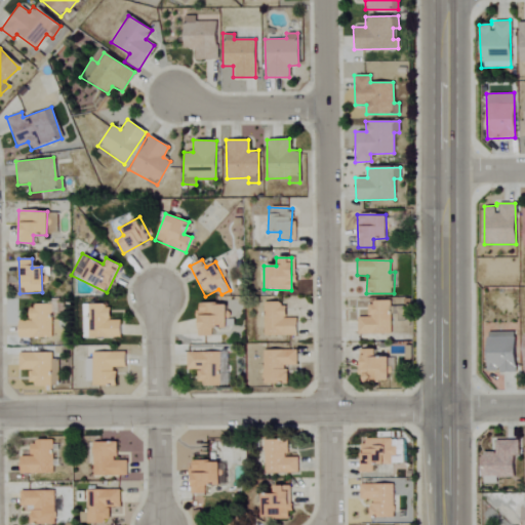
[(391,334),(390,300),(366,300),(367,317),(357,317),(357,334),(391,334)]
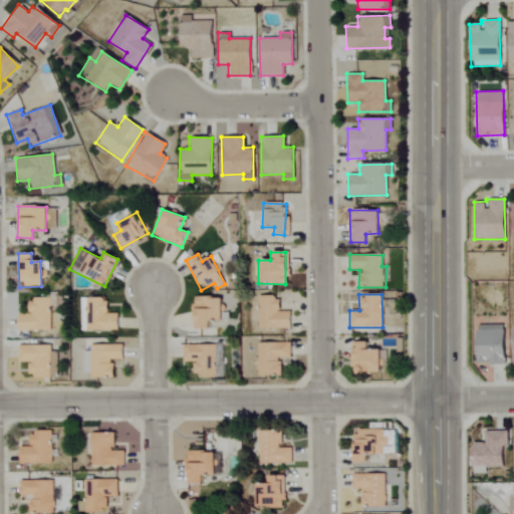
[(289,328),(289,311),(278,311),(278,296),(256,296),(257,328),(289,328)]
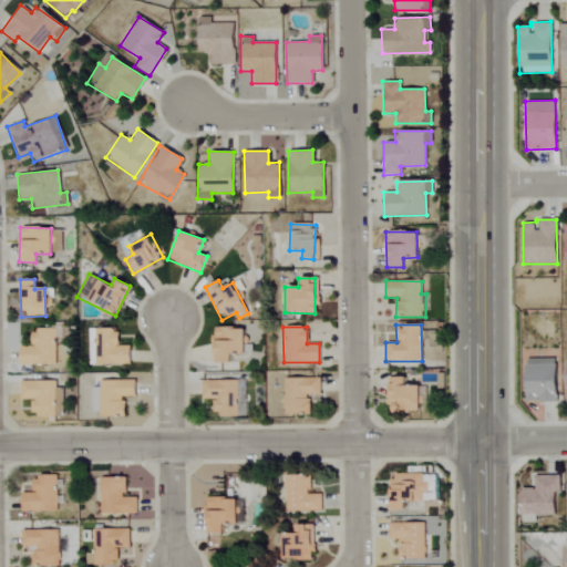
[(244,328),(213,328),(214,363),(230,362),(230,354),(244,354),(244,328)]
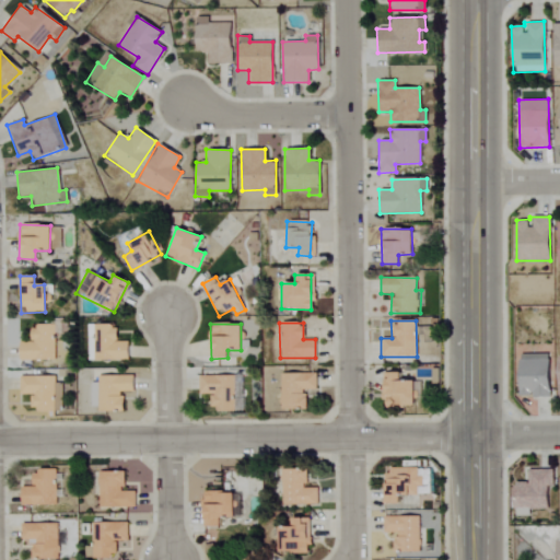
[(116,340),(116,325),(86,325),(86,360),(127,360),(127,340),(116,340)]
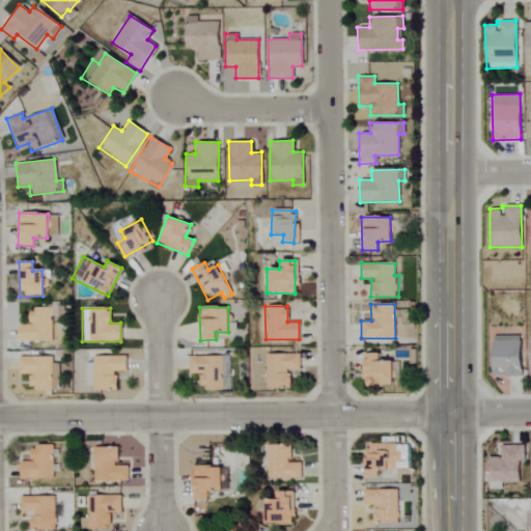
[(51,310),(27,311),(27,324),(18,324),(18,341),(51,341),(51,310)]
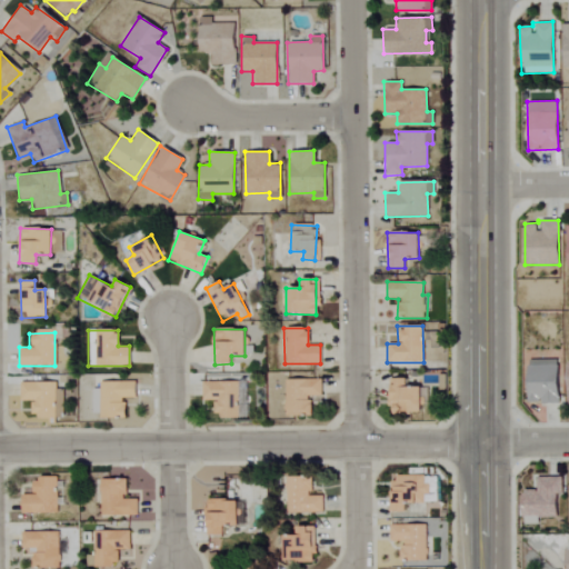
[(528,403),(559,402),(558,360),(527,361),(528,403)]
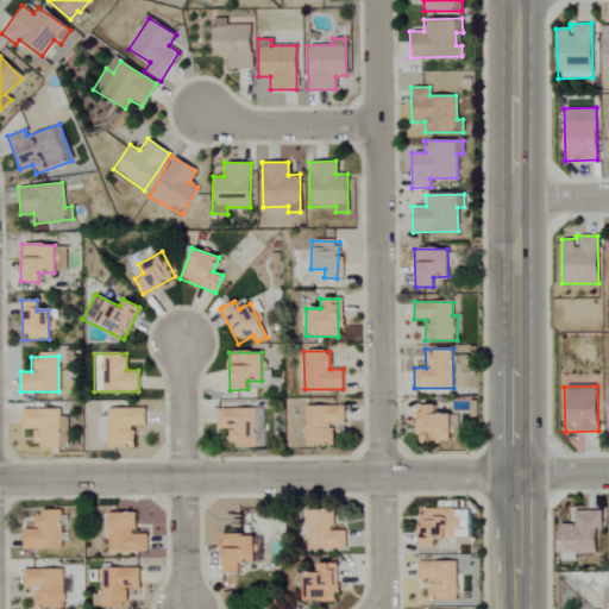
[(450,443),(450,414),(434,415),(434,405),(416,406),(418,443),(450,443)]
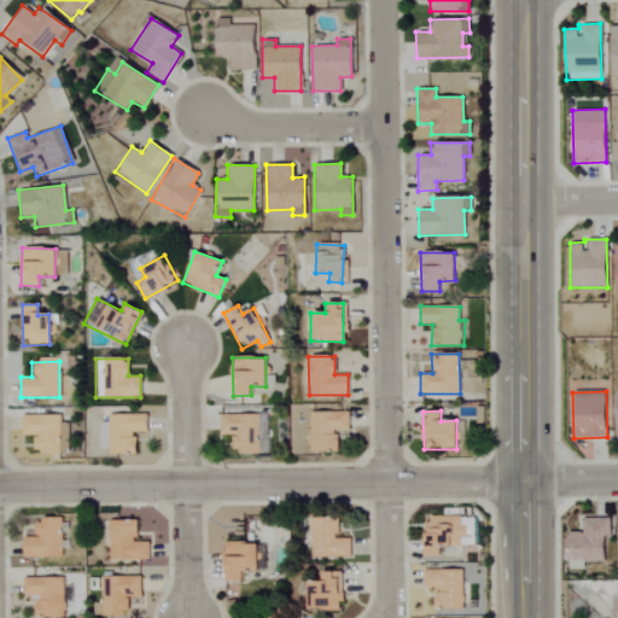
[(308,412),(309,452),(336,452),(336,430),(349,430),(348,412),(308,412)]
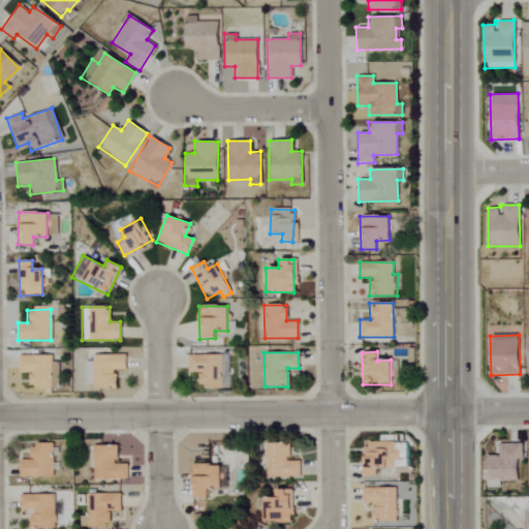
[(51,354),(18,355),(19,373),(28,372),(29,389),(59,387),(58,362),(51,362),(51,354)]
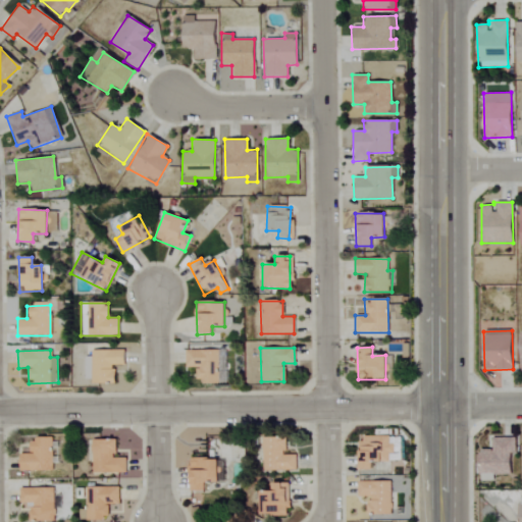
[(113,382),(113,365),(123,365),(123,350),(84,350),(84,382),(113,382)]
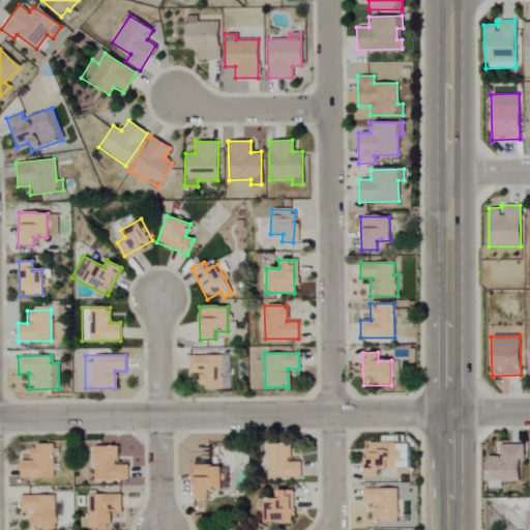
[(187,355),(187,373),(199,373),(199,388),(229,388),(229,356),(187,355)]
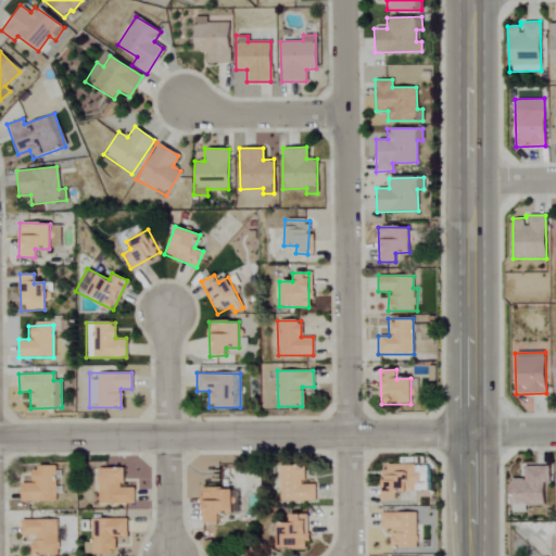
[(426,464),(381,465),(381,501),(395,501),(395,491),(426,491),(426,464)]
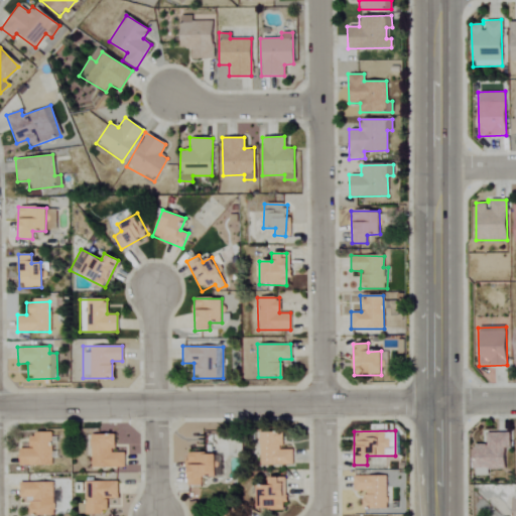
[(51,465),(50,431),(28,431),(29,448),(19,448),(19,466),(51,465)]
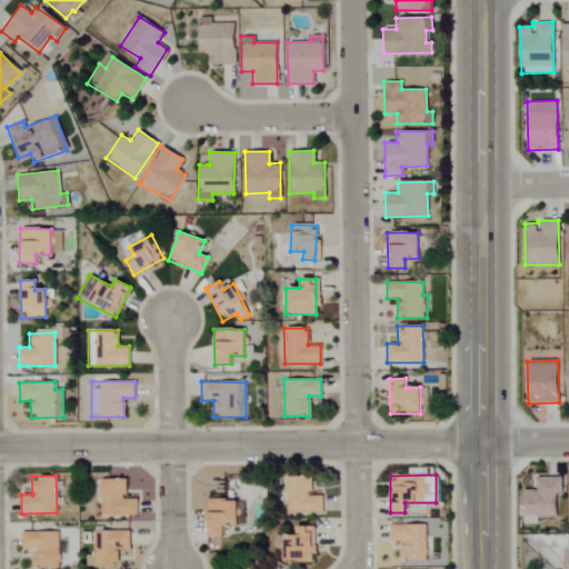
[(322,513),(321,496),(310,496),(310,477),(286,477),(286,513),(322,513)]
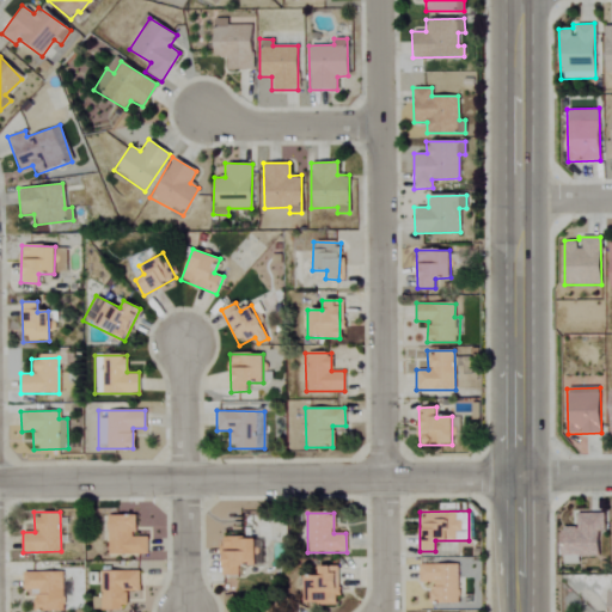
[(147,555),(147,537),(135,537),(134,515),(108,515),(108,556),(147,555)]
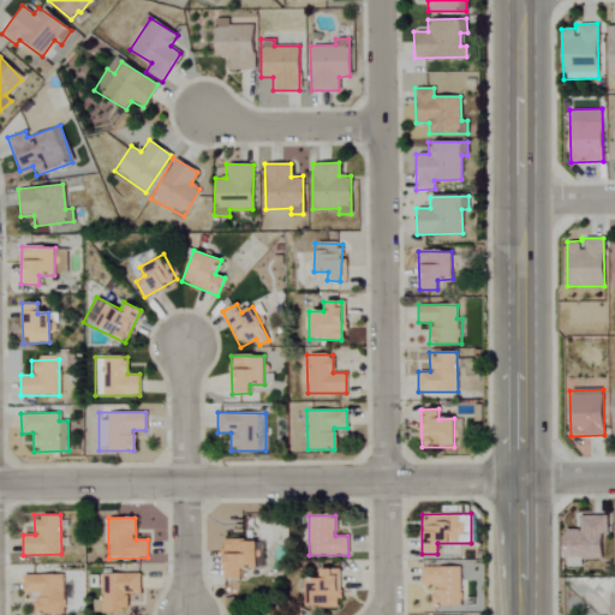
[(255,568),(255,539),(222,541),(222,578),(240,578),(240,568),(255,568)]
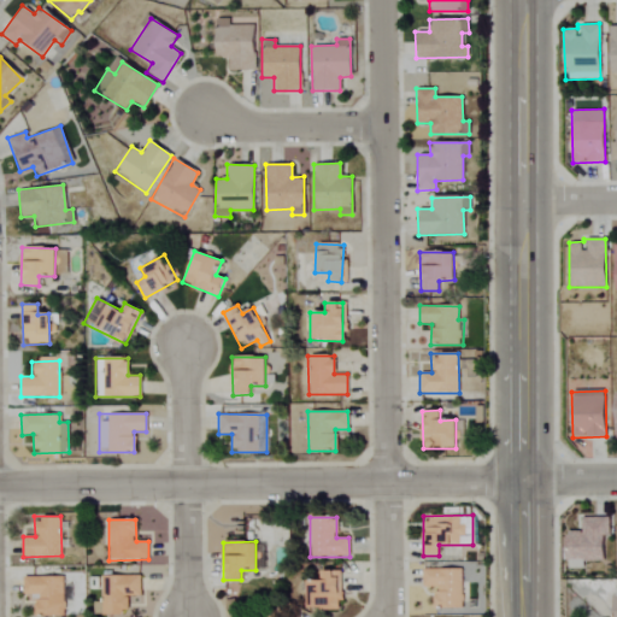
[(341,609),(340,569),(319,570),(319,586),(310,586),(310,609),(341,609)]
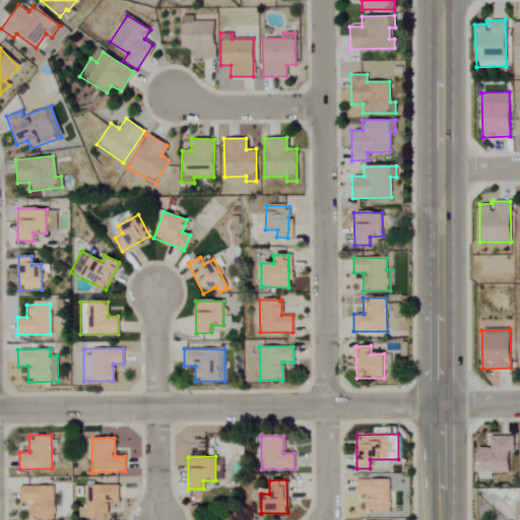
[(366,512),(389,513),(390,479),(356,479),(355,495),(366,495),(366,512)]
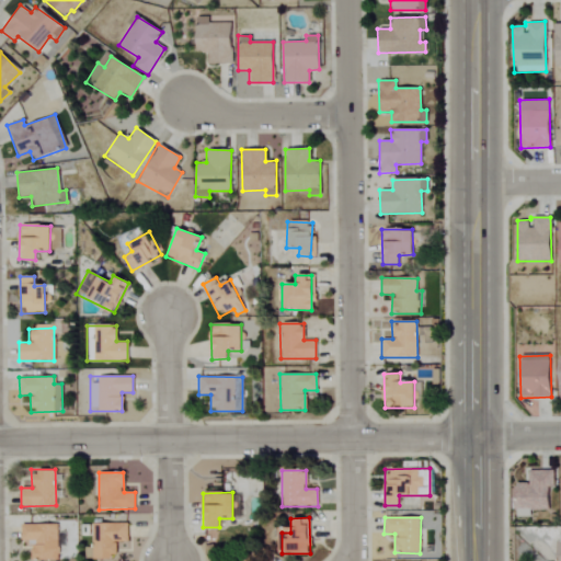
[(21,524),(21,540),(32,540),(32,560),(58,559),(57,523),(21,524)]
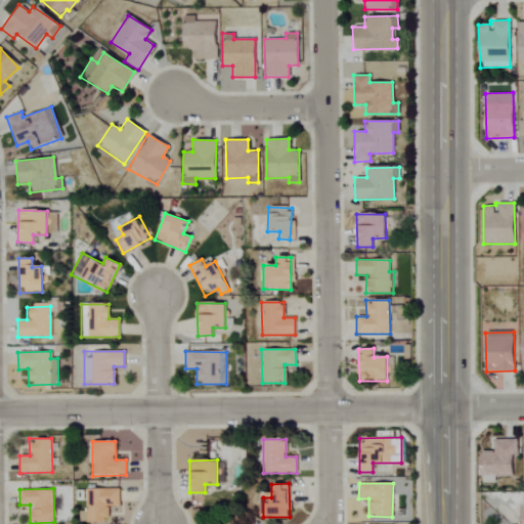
[(119,507),(119,488),(85,489),(86,522),(108,521),(107,507),(119,507)]
